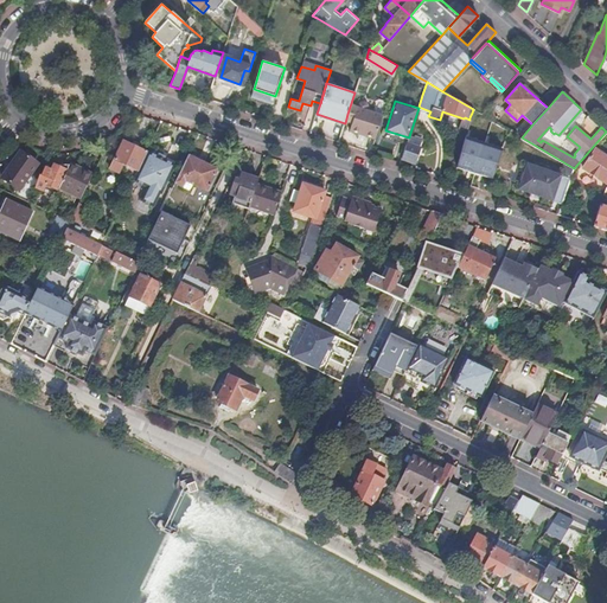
[(350,129),(375,138),(383,115),(357,107),(350,129)]
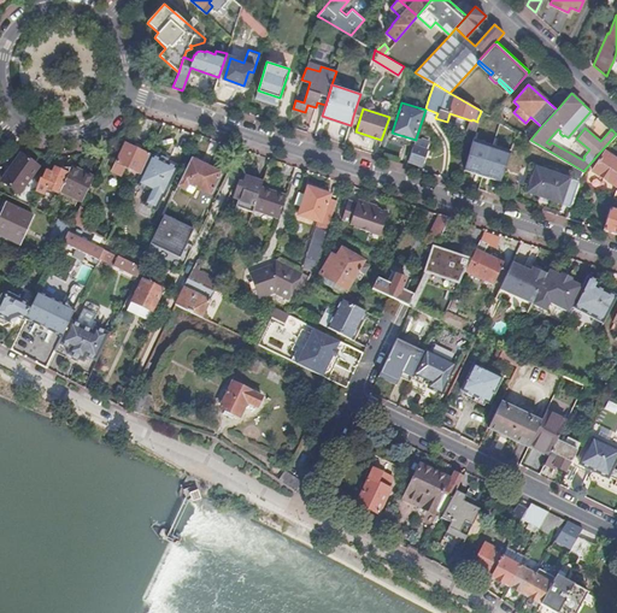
[(477,122),(472,141),(488,146),(493,131),(488,130),(489,123),(477,119),(477,122)]
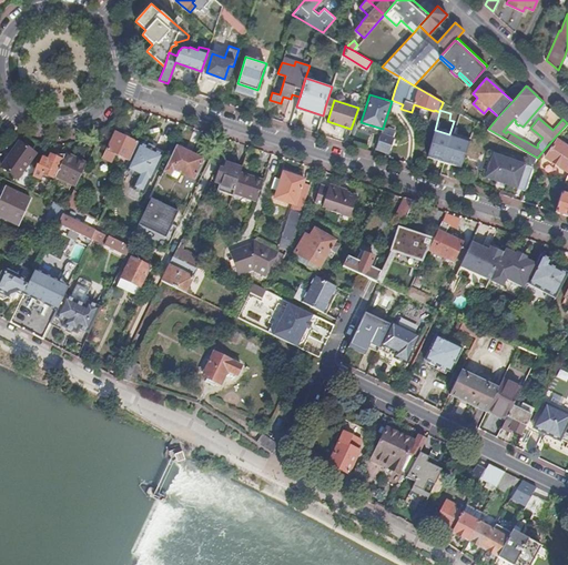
[(476,122),(463,114),(459,123),(473,129),(476,122)]
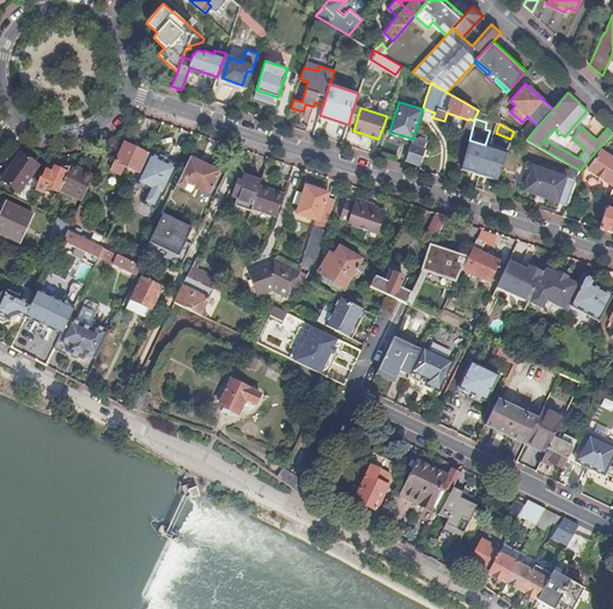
[(406,160),(417,163),(418,164),(423,147),(425,139),(418,136),(417,139),(413,138),(413,139),(406,160)]
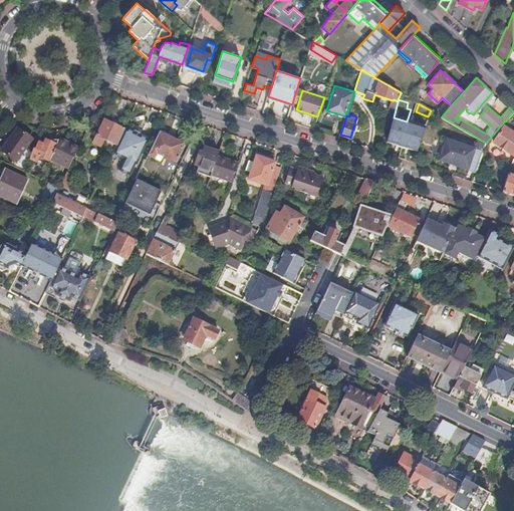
[(416,115),(402,158),(413,162),(427,119),(416,115)]
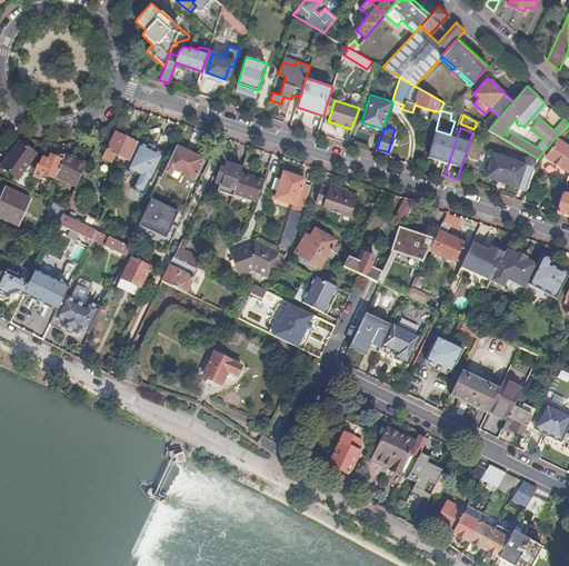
[(129,160),(138,141),(116,130),(103,157),(111,161),(115,154),(129,160)]
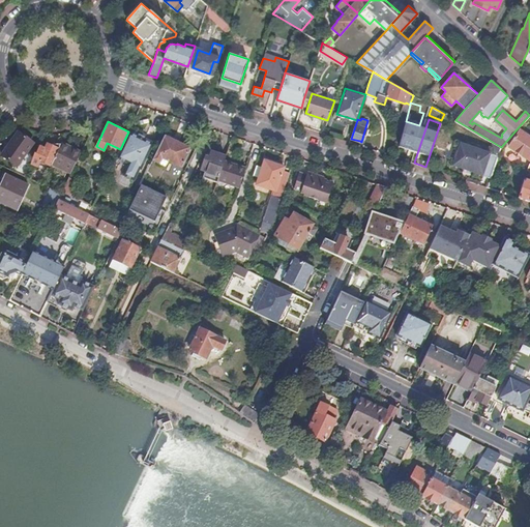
[(508,146),(529,159),(529,136),(520,129),(508,146)]
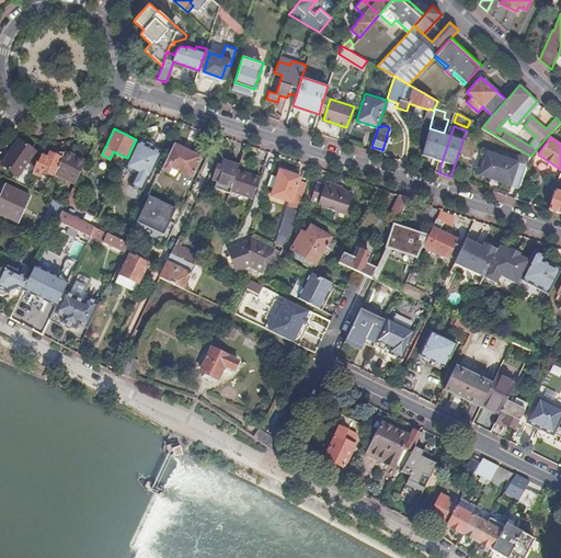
[(18,174),(35,150),(19,139),(2,163),(18,174)]
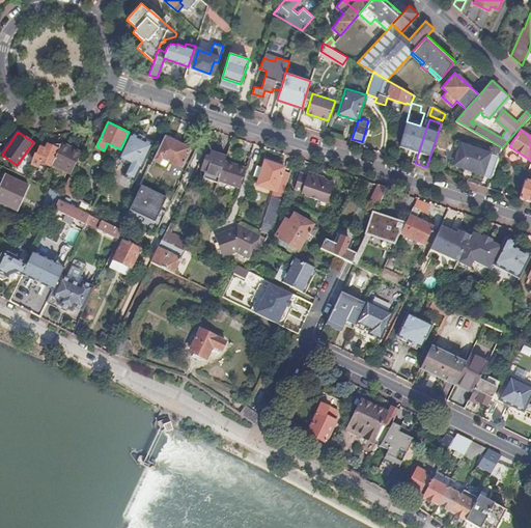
[(141,169),(152,143),(144,139),(138,136),(129,132),(120,149),(116,158),(127,163),(121,174),(133,181),(139,168),(141,169)]
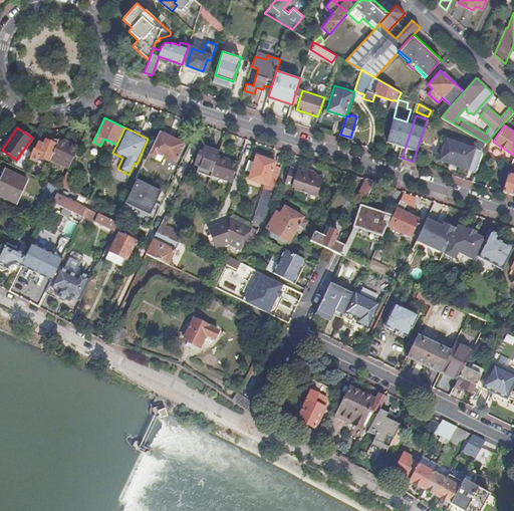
[(175,161),(183,143),(160,131),(149,154),(161,160),(163,155),(175,161)]
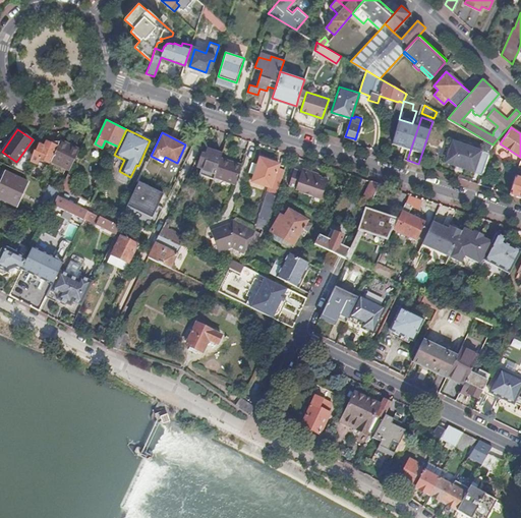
[(70,169),(79,149),(60,139),(60,141),(58,146),(51,160),(70,169)]
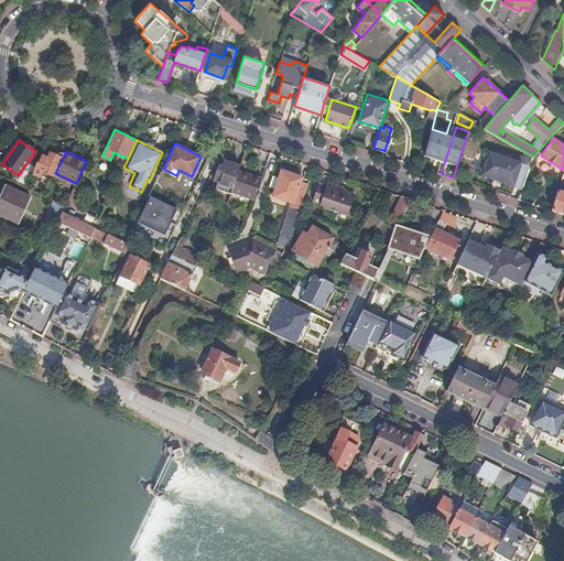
[(53,175),(61,157),(63,158),(65,153),(51,152),(47,158),(43,154),(40,162),(38,161),(33,173),(41,176),(43,171),(53,175)]
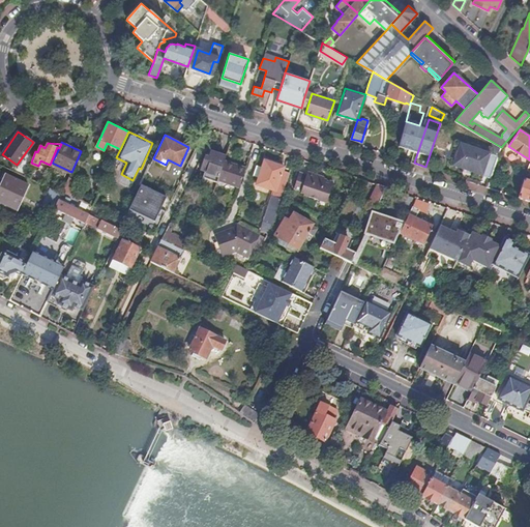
[(453,165),(491,177),(498,155),(461,143),(453,165)]
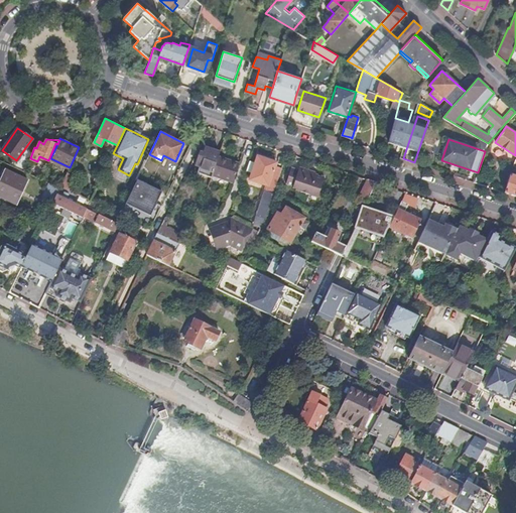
[(212,174),(218,155),(220,151),(206,147),(204,153),(200,152),(198,158),(202,159),(200,165),(198,172),(212,176),(212,174)]
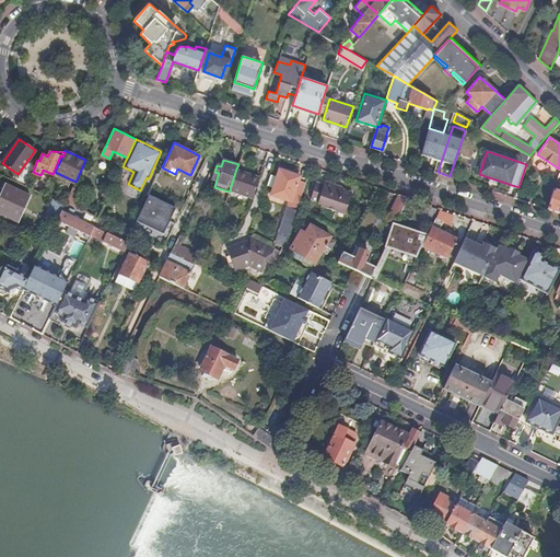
[(253,197),(259,176),(236,169),(230,189),(253,197)]
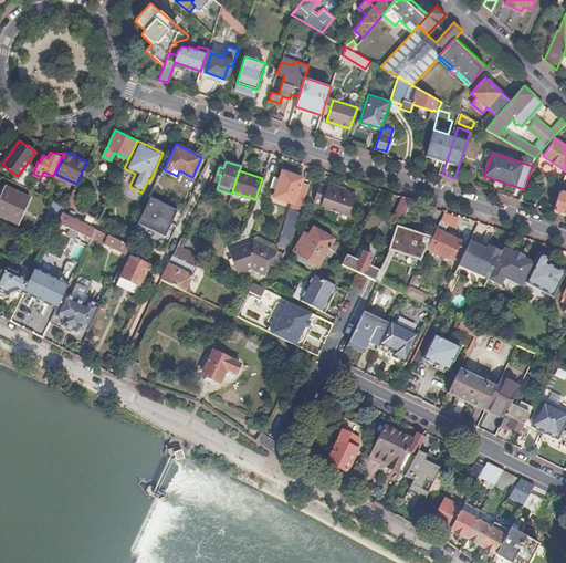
[(302,206),(307,187),(308,184),(302,181),(303,177),(283,170),(274,196),(300,206),(302,206)]
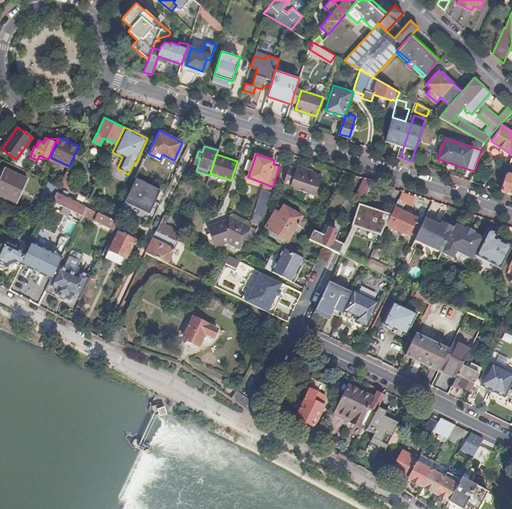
[(316,195),(322,175),(309,170),(309,168),(298,165),(297,168),(289,165),(284,181),(291,183),(291,185),(294,186),(294,188),(316,195)]
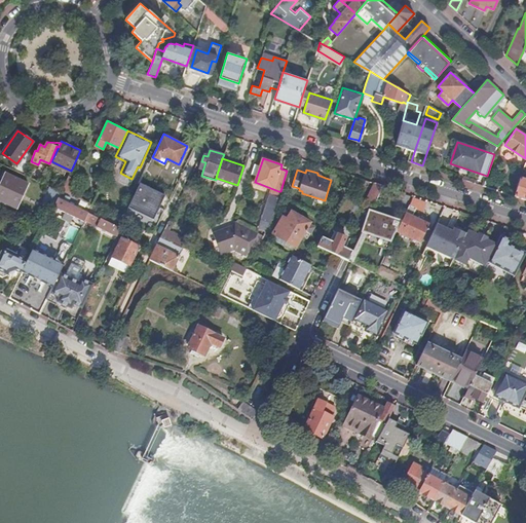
[(0,199),(16,208),(28,183),(5,173),(0,183),(0,199)]
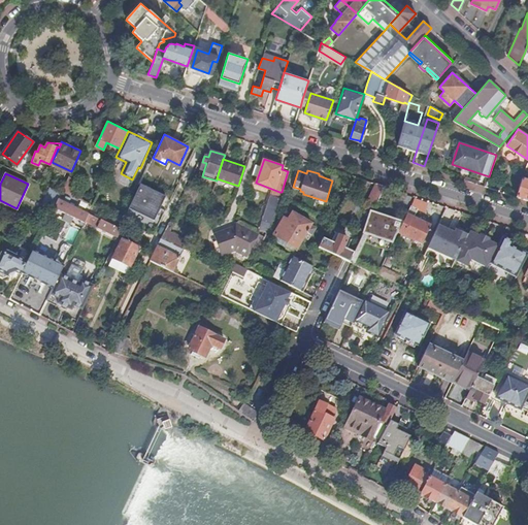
[(70,194),(77,181),(69,176),(62,190),(70,194)]
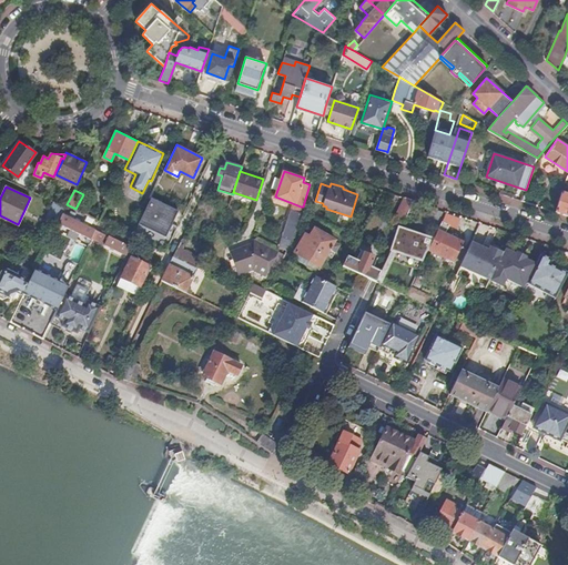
[(567,192),(563,191),(556,212),(567,215),(567,192)]
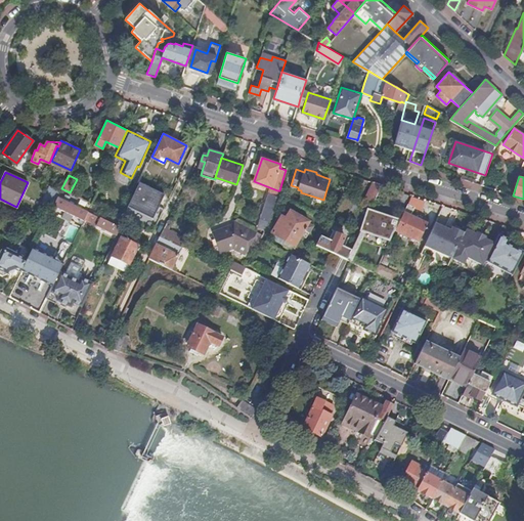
[(373,204),(382,184),(374,181),(364,200),(373,204)]
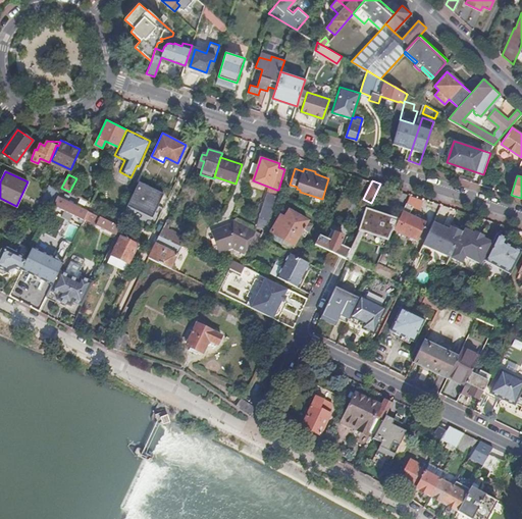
[(268,219),(276,196),(267,193),(265,200),(262,199),(258,211),(261,212),(257,223),(265,225),(268,219)]
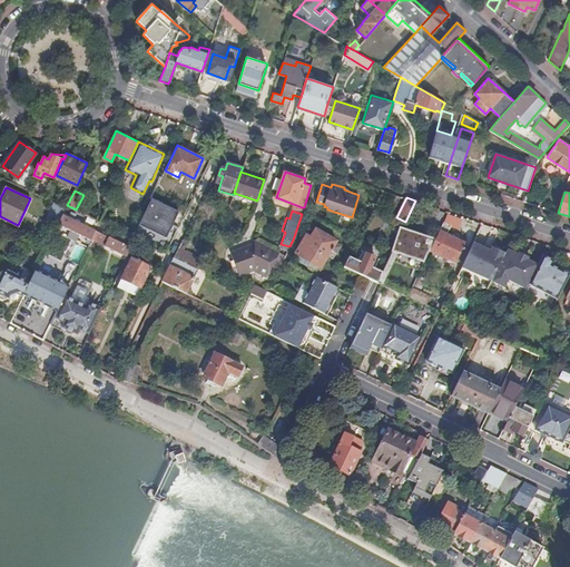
[(440,230),(433,226),(436,218),(420,211),(410,231),(426,238),(433,242),(440,230)]
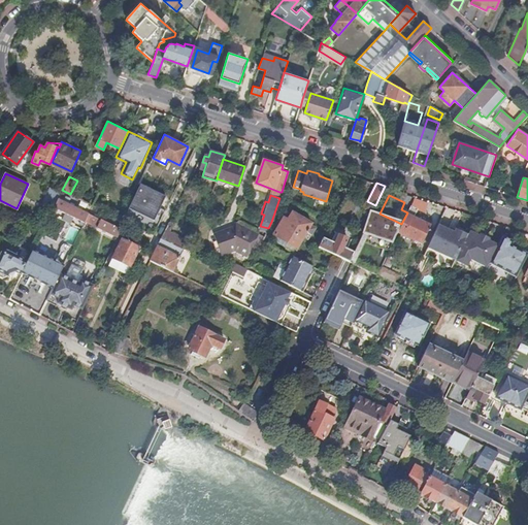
[(89,212),(59,198),(54,207),(85,223),(85,221),(89,212)]
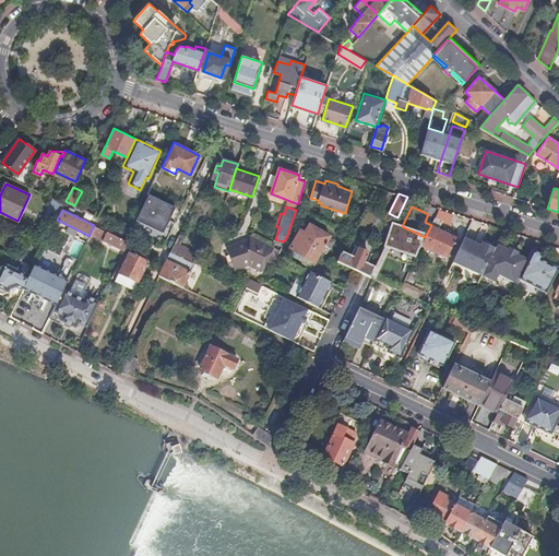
[(158,247),(169,224),(142,210),(131,233),(158,247)]
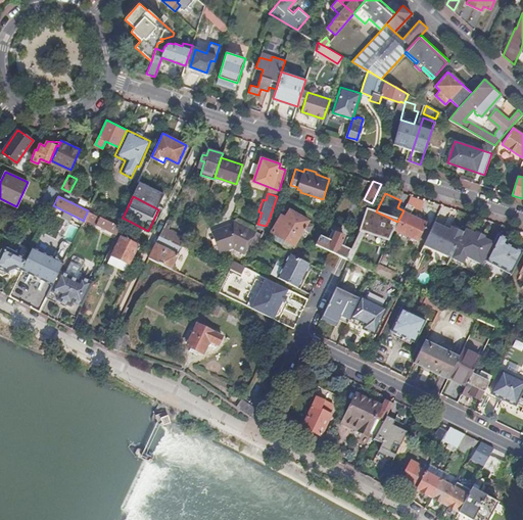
[(403,210),(407,202),(408,201),(401,199),(400,200),(397,207),(403,210)]
